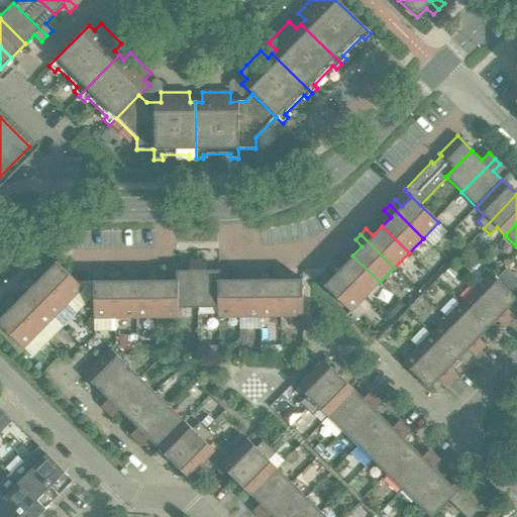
[(380,282),(352,255),(344,265),(337,257),(331,264),(366,297),(380,282)]
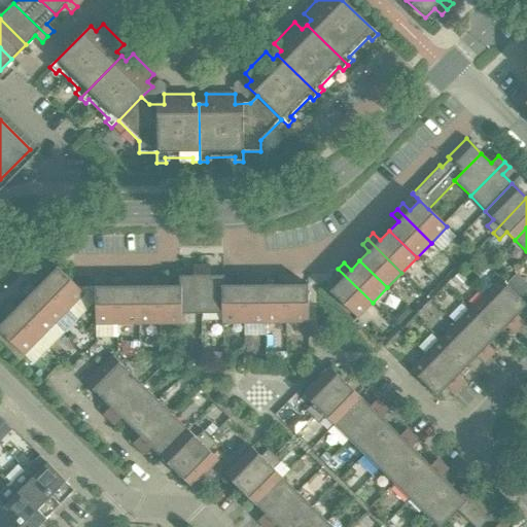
[(202,314),(201,266),(192,266),(192,276),(179,276),(179,324),(181,324),(181,314),(202,314)]
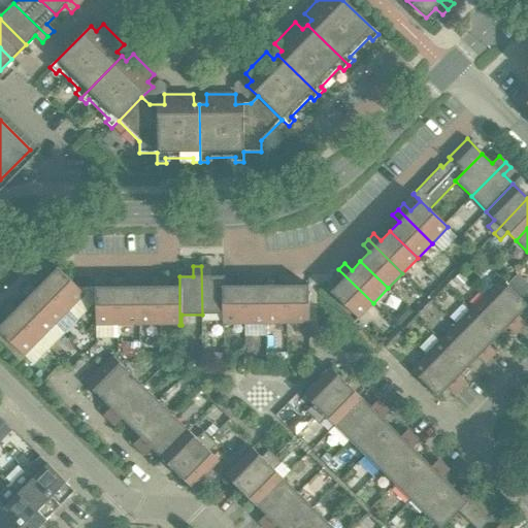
[(224,324),(224,286),(224,276),(209,276),(209,266),(201,266),(202,315),(222,315),(222,324),(224,324)]
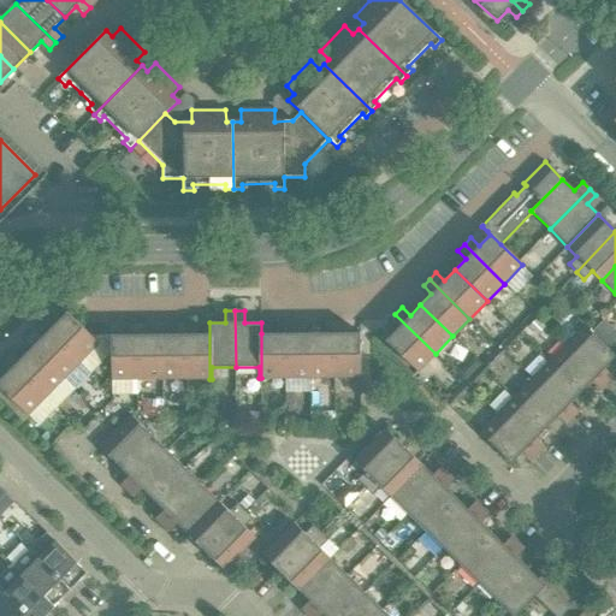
[(99,343),(93,338),(66,313),(55,324),(47,317),(40,323),(81,362),(99,343)]
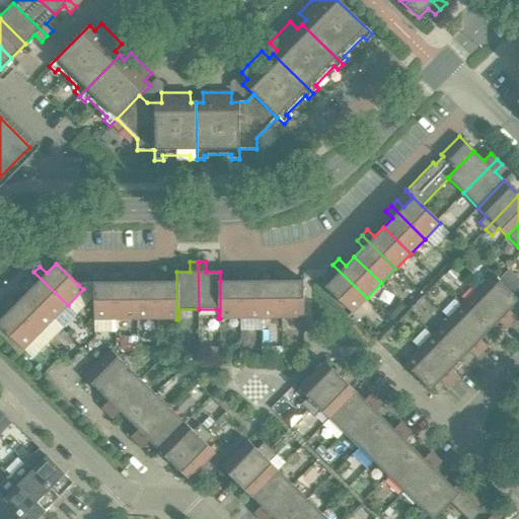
[(367,298),(332,265),(327,271),(335,277),(324,287),(352,313),(367,298)]
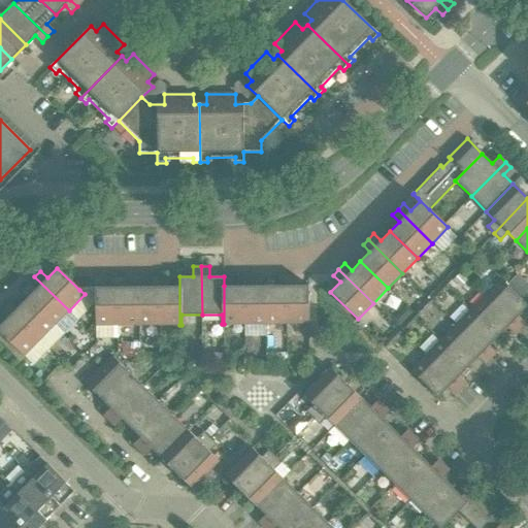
[(244,324),(243,275),(236,275),(236,286),(224,286),(224,324),(244,324)]
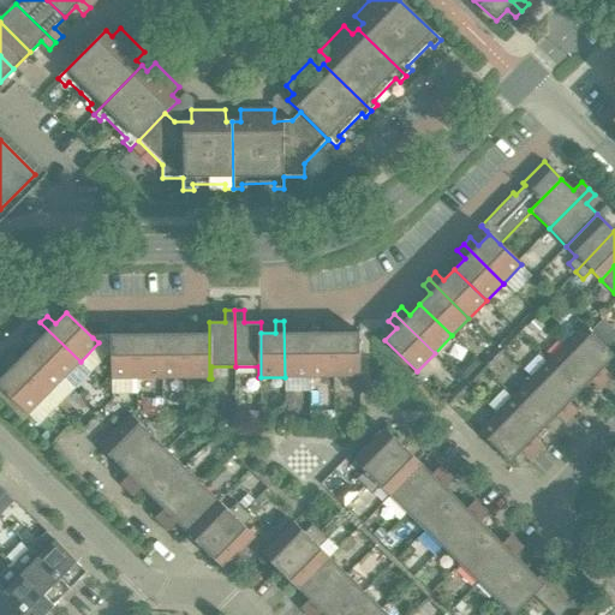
[(309,377),(309,333),(293,333),(293,321),(284,321),(285,377),(309,377)]
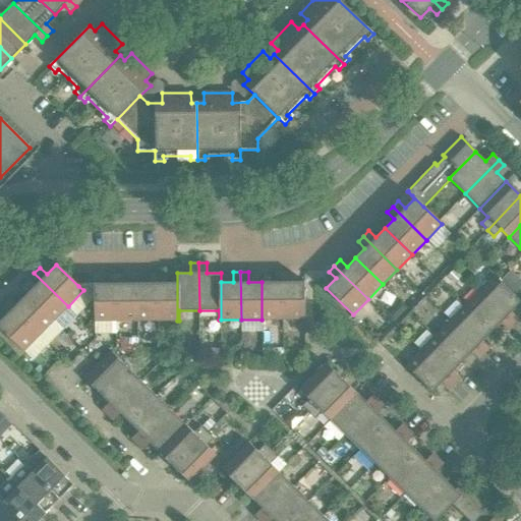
[(283,320),(282,272),(274,272),(274,282),(262,282),(262,320),(283,320)]
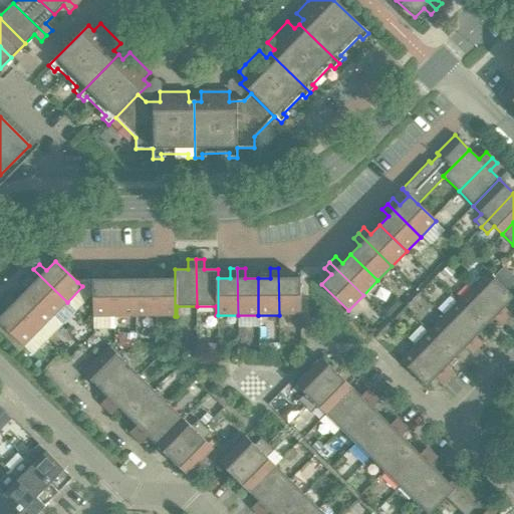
[(300,315),(300,277),(286,278),(286,268),(278,268),(279,315),(300,315)]
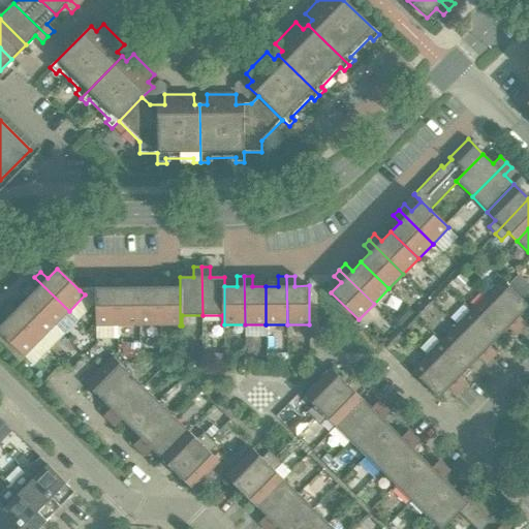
[(69,311),(34,277),(29,283),(36,289),(27,299),(54,327),(69,311)]
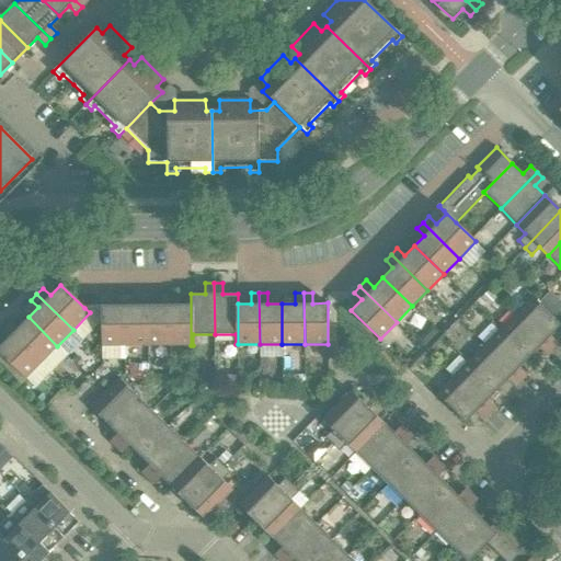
[(147,345),(147,305),(133,305),(133,294),(124,295),(125,346),(147,345)]
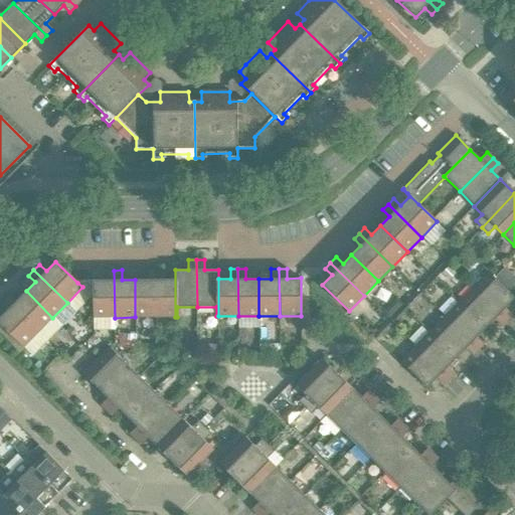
[(156,317),(155,270),(147,270),(147,280),(135,280),(135,317),(156,317)]
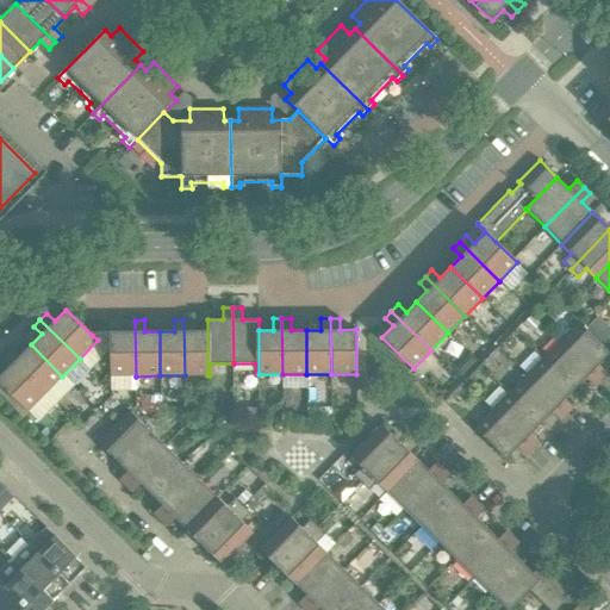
[(207,375),(207,319),(206,319),(206,331),(193,331),(193,319),(184,319),(185,375),(207,375)]
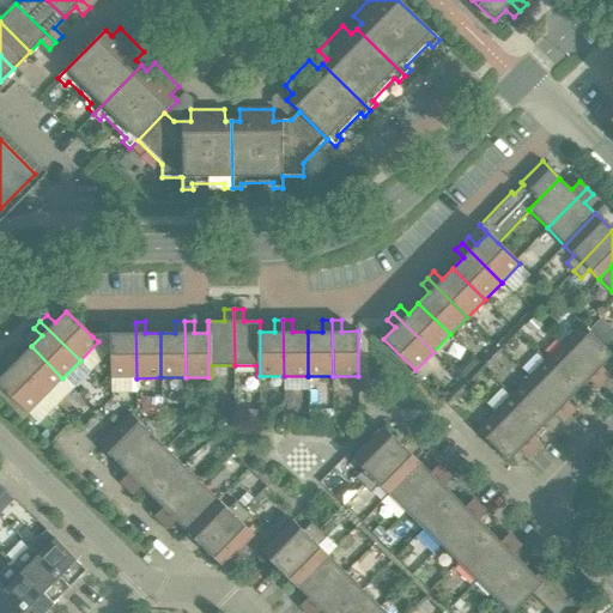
[(137,378),(135,322),(127,322),(127,333),(110,333),(110,378),(137,378)]
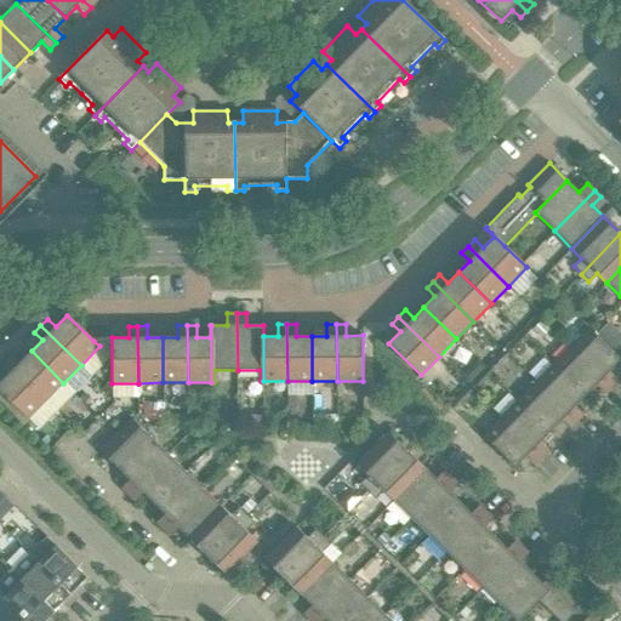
[(620,360),(588,329),(570,347),(611,387),(617,380),(609,371),(620,360)]
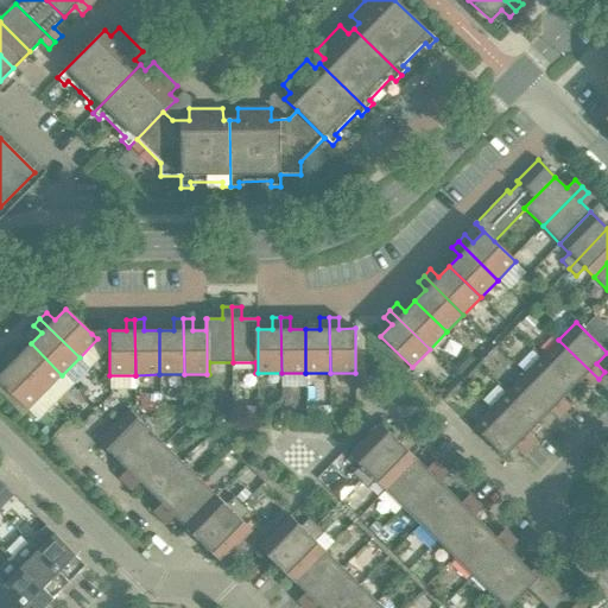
[(599,379),(558,340),(542,356),(574,387),(583,377),(591,385),(599,379)]
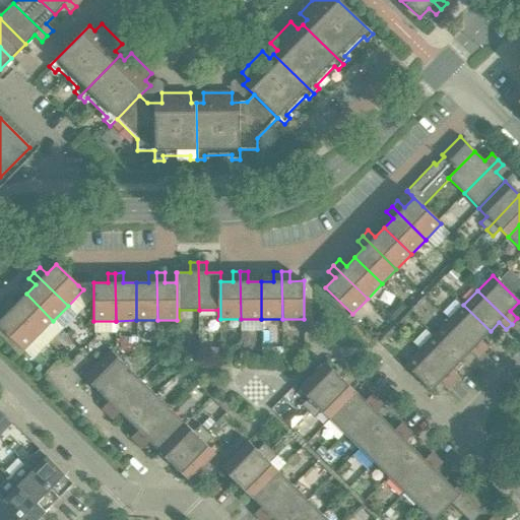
[(53,321),(26,294),(17,303),(10,297),(5,302),(39,335),(53,321)]
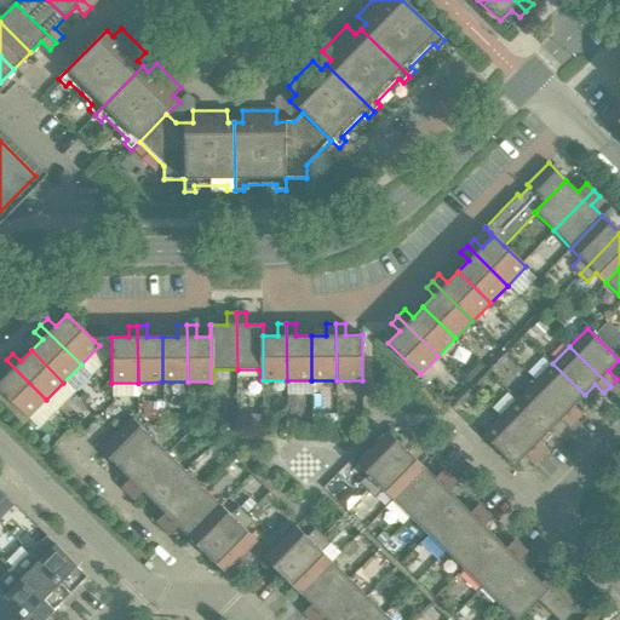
[(46,400),(6,360),(0,365),(0,367),(7,374),(0,382),(0,390),(28,418),(46,400)]
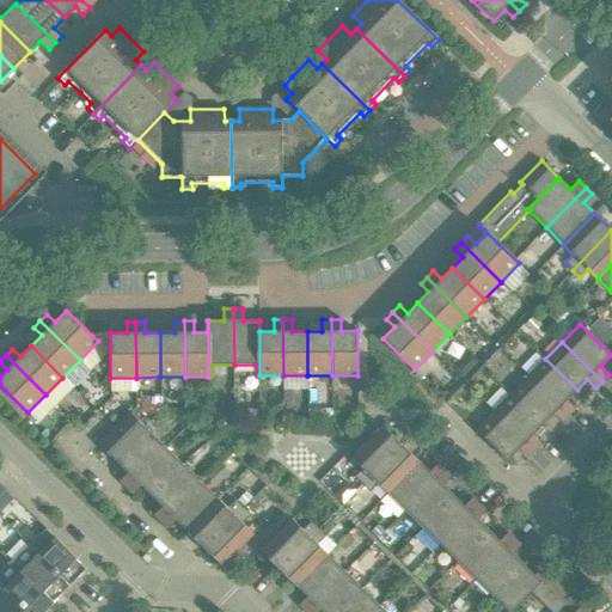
[(577,390),(545,359),(528,377),(568,416),(574,409),(567,402),(577,390)]
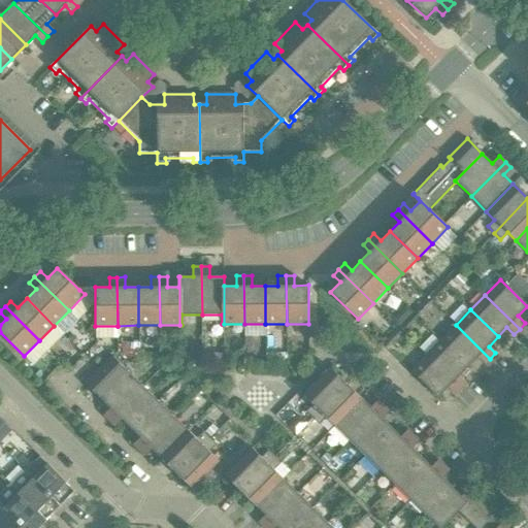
[(490,359),(456,325),(440,339),(468,367),(477,358),(485,364),(490,359)]
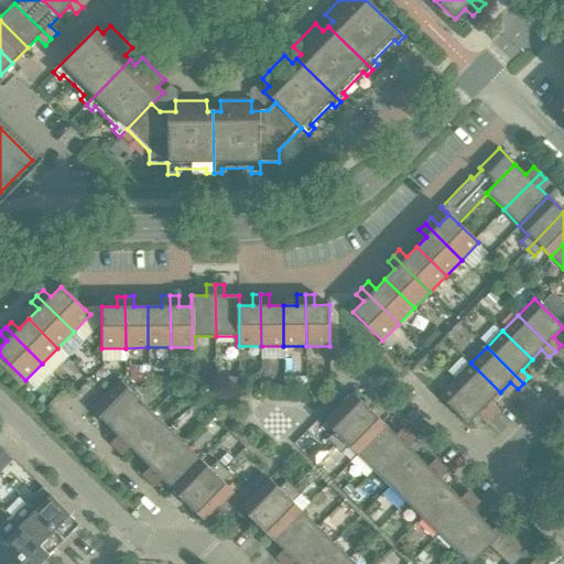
[(500,392),(470,362),(455,379),(492,415),(498,409),(490,402),(500,392)]
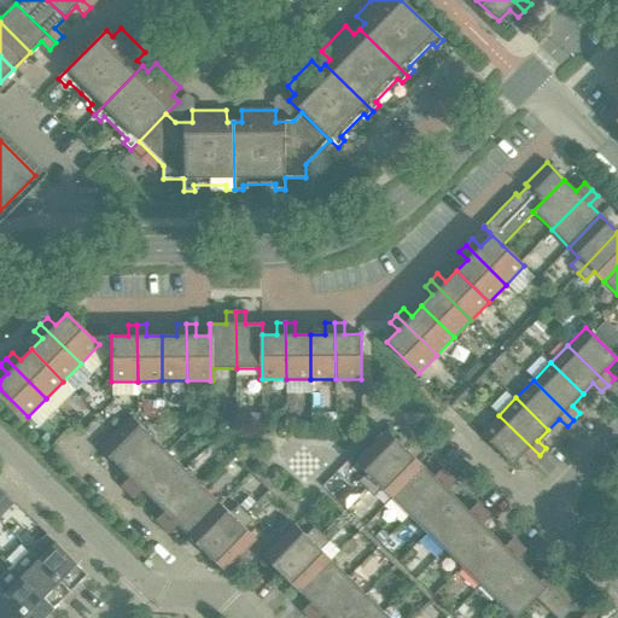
[(540,455),(499,415),(481,433),(513,466),(524,454),(532,461),(540,455)]
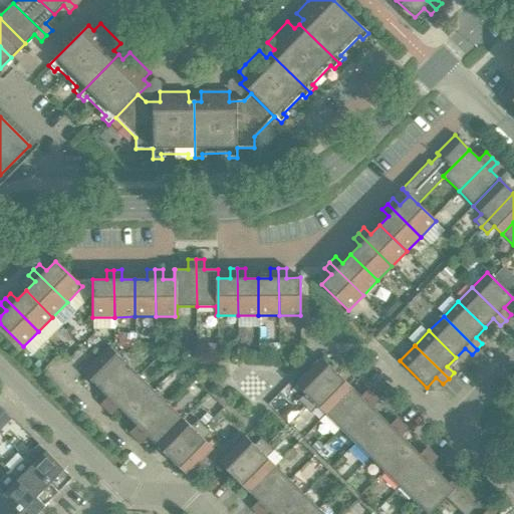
[(139,375),(108,346),(82,373),(107,398),(100,404),(105,410),(139,375)]
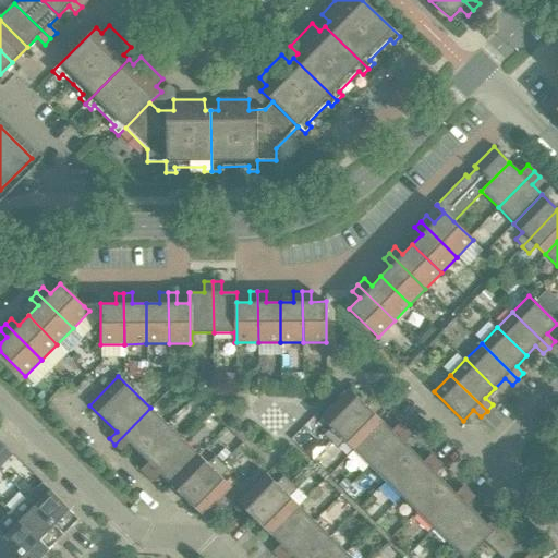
[(330,441),(366,405),(349,389),(320,417),(330,427),(323,435),(330,441)]
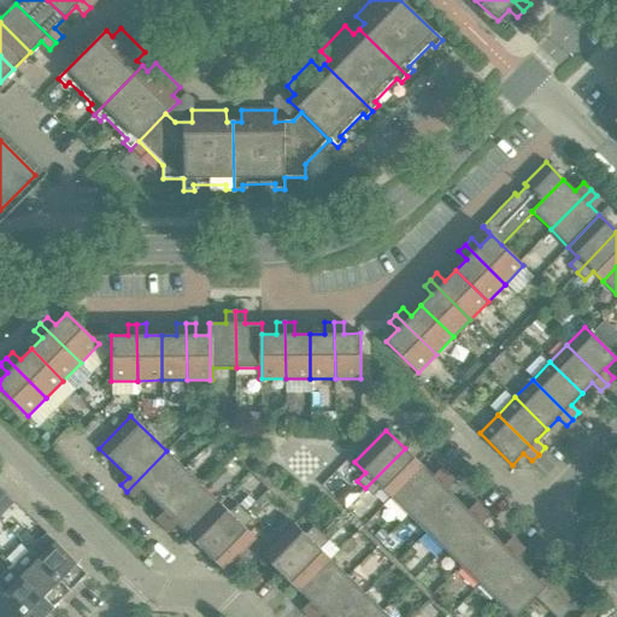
[(391,498),(422,465),(405,448),(365,488),(372,495),(381,488),(391,498)]
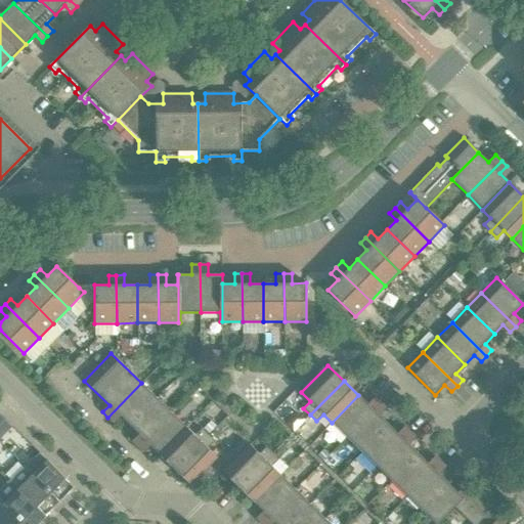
[(130,425),(157,398),(141,383),(107,418),(114,423),(121,416),(130,425)]
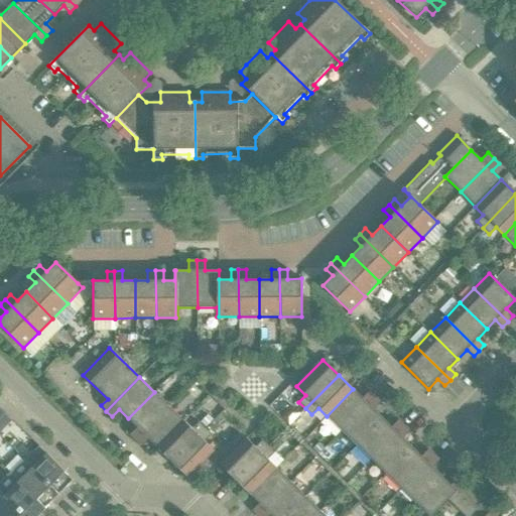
[(342,430),(374,396),(369,391),(362,398),(353,389),(327,416),(342,430)]
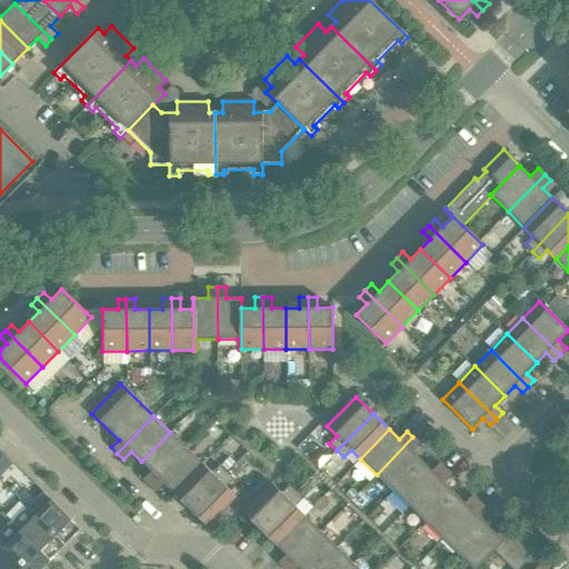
[(150,485),(186,448),(170,432),(141,461),(151,471),(143,479),(150,485)]
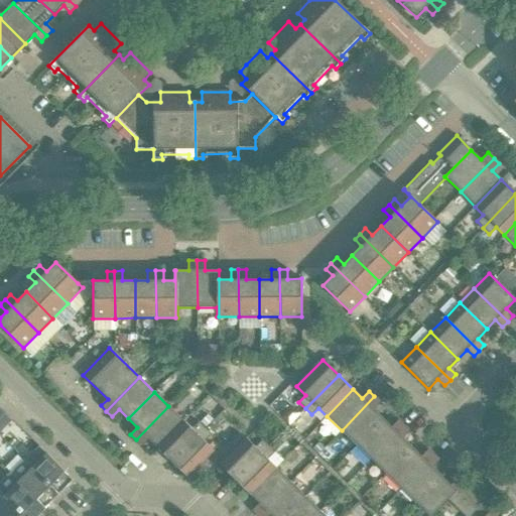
[(356,444),(382,418),(373,409),(380,402),(374,396),(342,430),(356,444)]
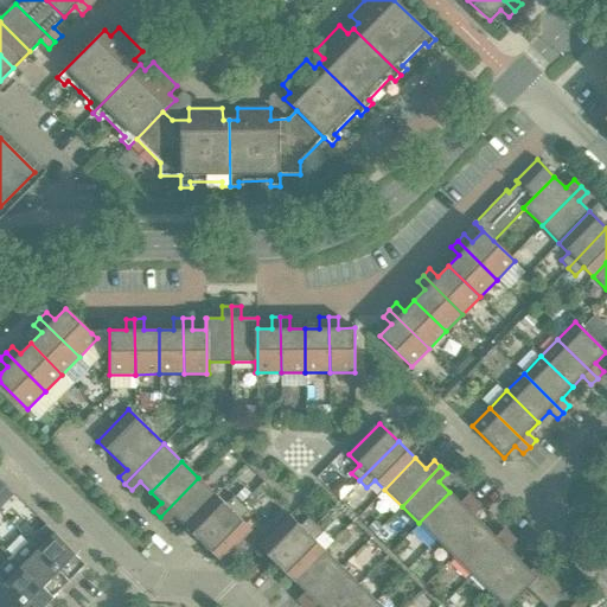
[(185,526),(216,494),(198,478),(160,517),(166,524),(174,516),(185,526)]
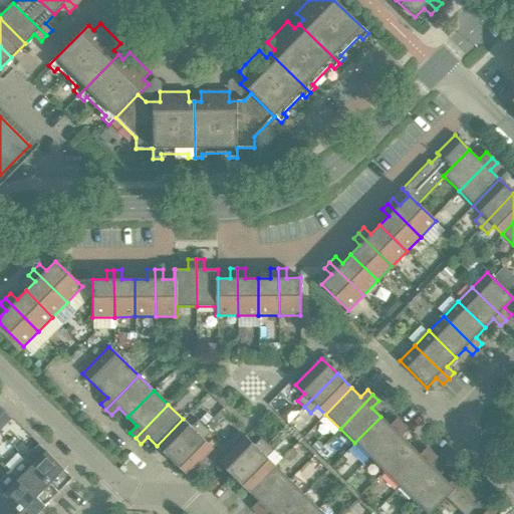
[(369,458),(403,424),(397,419),(390,426),(380,417),(354,443),(369,458)]
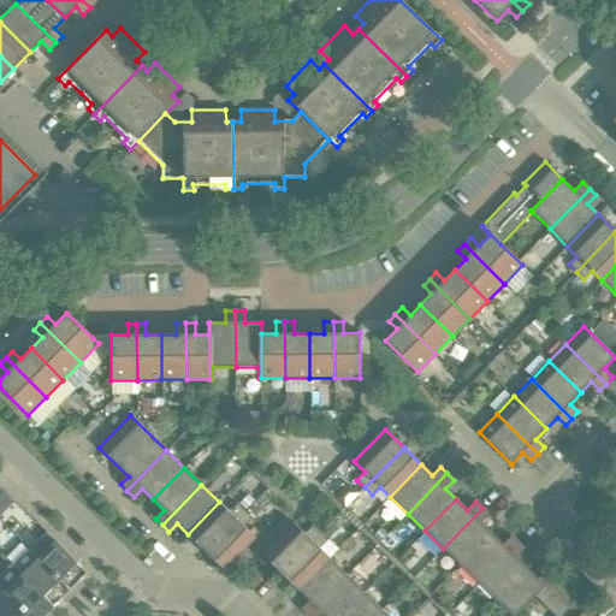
[(205,551),(244,511),(237,503),(229,511),(219,502),(188,534),(205,551)]
